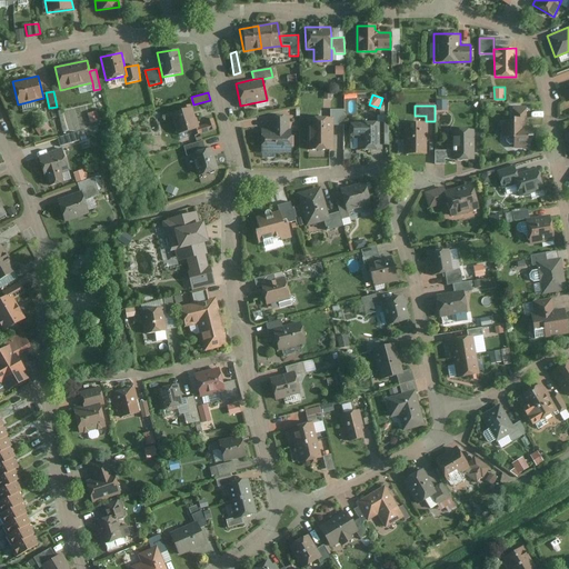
[(199,128),(192,107),(171,113),(178,135),(192,130),(199,128)]
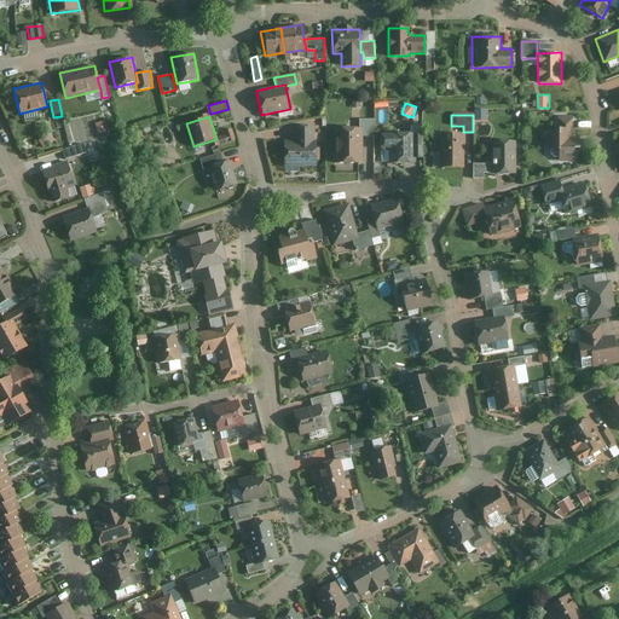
[(557,162),(573,162),(573,150),(579,150),(579,137),(571,137),(571,129),(572,129),(572,116),(557,116),(557,134),(545,134),(545,149),(550,150),(550,154),(554,157),(557,157),(557,162)]
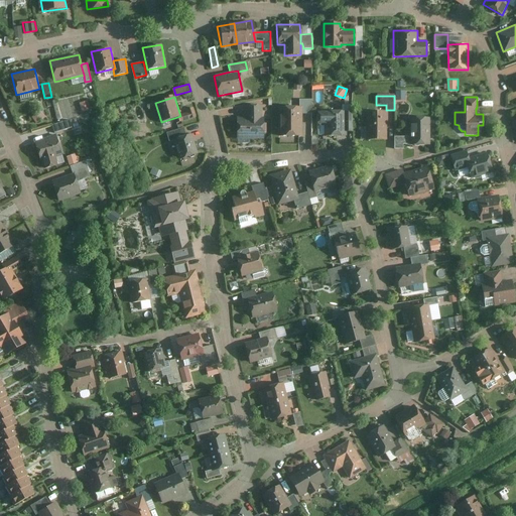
[(298,100),(298,107),(301,107),(301,114),(311,114),(311,100),(298,100)]
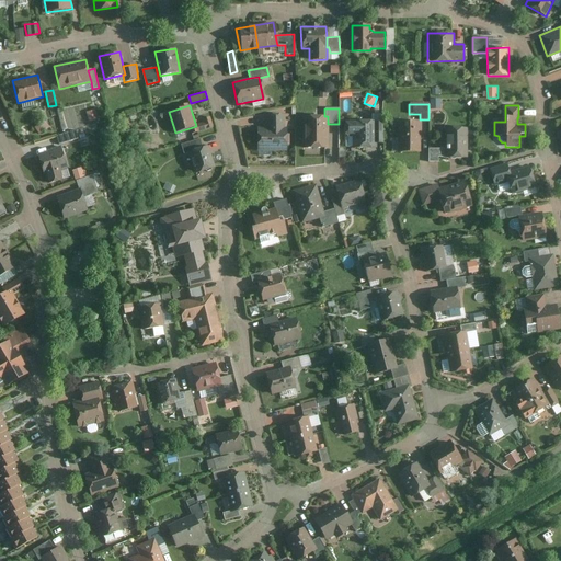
[(90,121),(98,118),(95,110),(88,112),(90,121)]
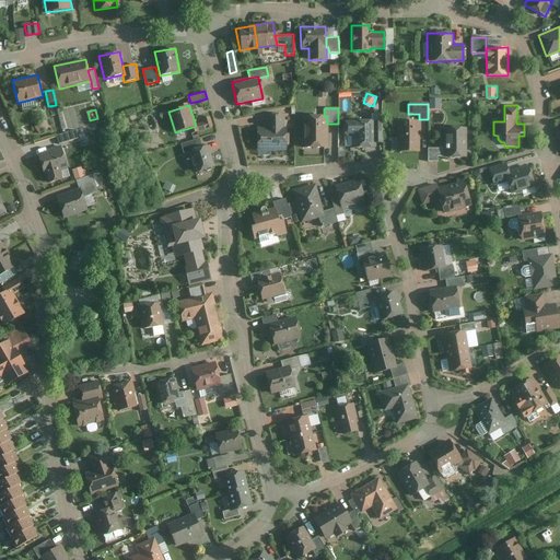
[(255,151),(286,150),(284,127),(283,127),(283,114),(265,114),(265,127),(255,127),(255,151)]
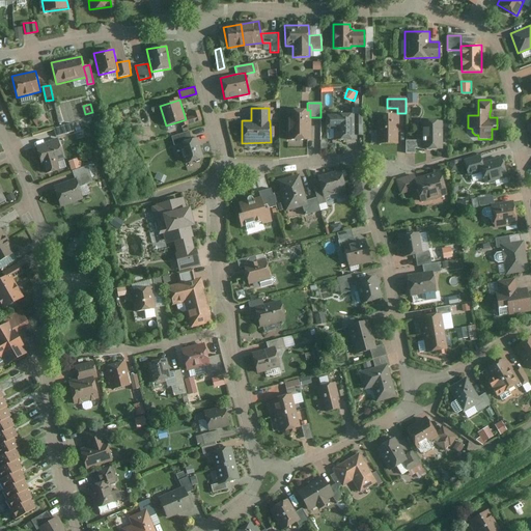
[(310,117),(310,110),(307,110),(285,110),(285,140),(310,140),(310,117)]
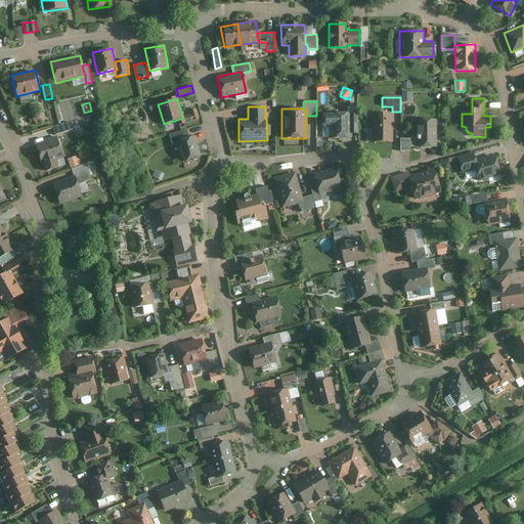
[(183,119),(183,118),(177,120),(179,126),(200,120),(197,110),(189,112),(191,117),(183,119)]
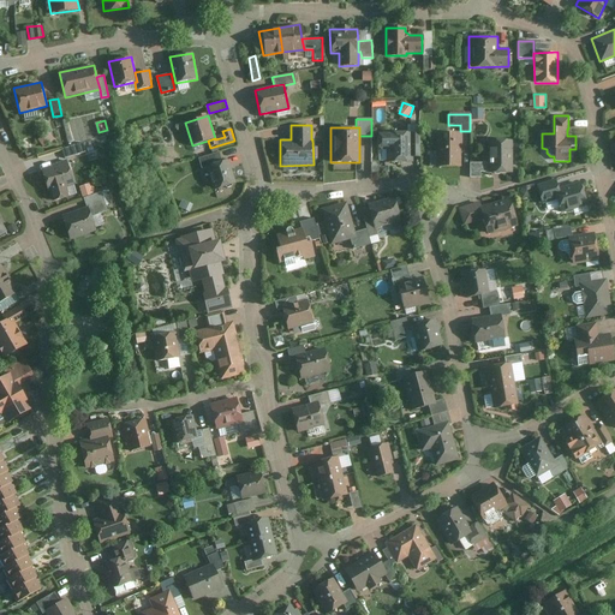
[(42,145),(54,142),(52,133),(40,137),(42,145)]
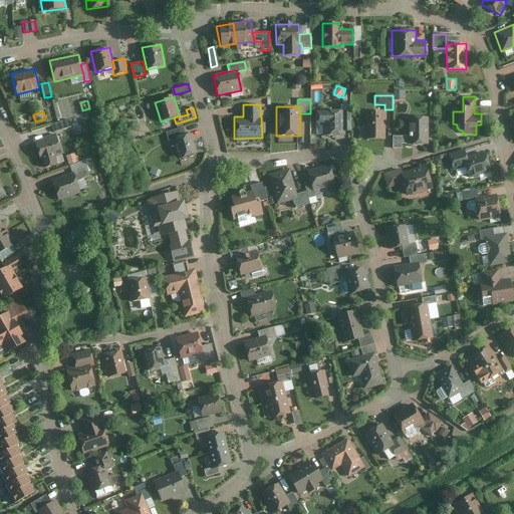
[(350,111),(315,111),(315,124),(323,123),(323,136),(344,136),(344,132),(350,131),(350,111)]
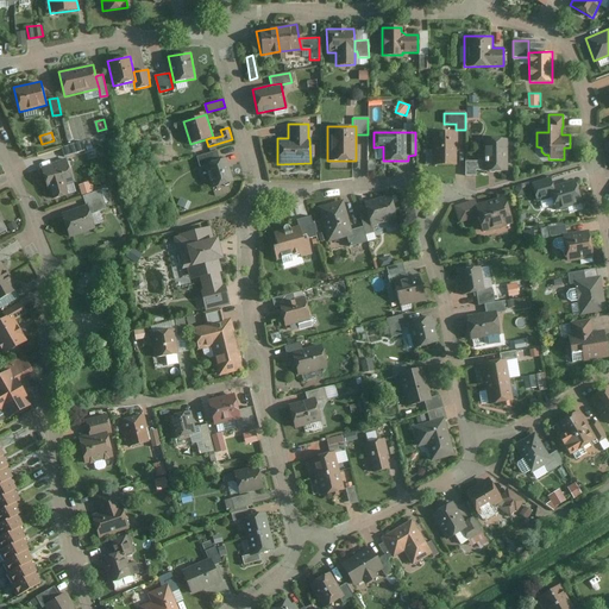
[(456,165),(456,132),(432,132),(432,165),(456,165)]
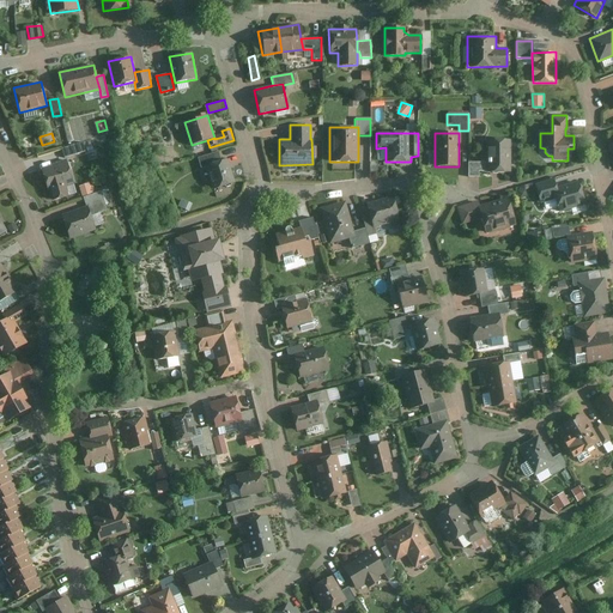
[(510,173),(510,140),(485,140),(485,163),(485,171),(485,173),(510,173)]
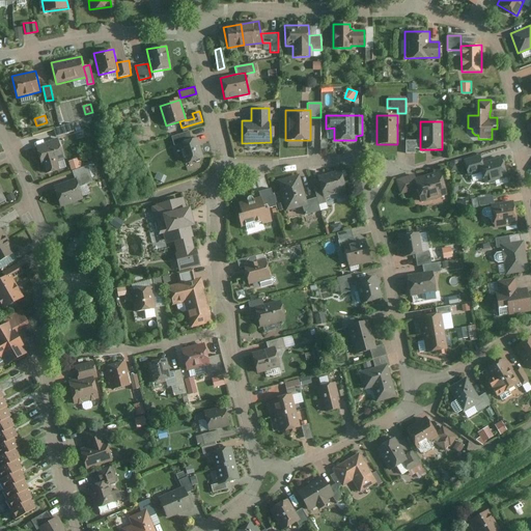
[(72,123),(54,129),(57,137),(74,132),(72,123)]
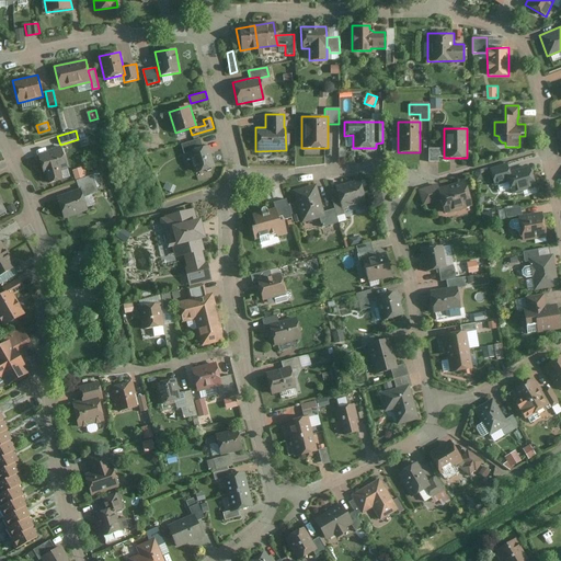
[(189,151),(203,147),(201,139),(182,144),(184,153),(189,151)]
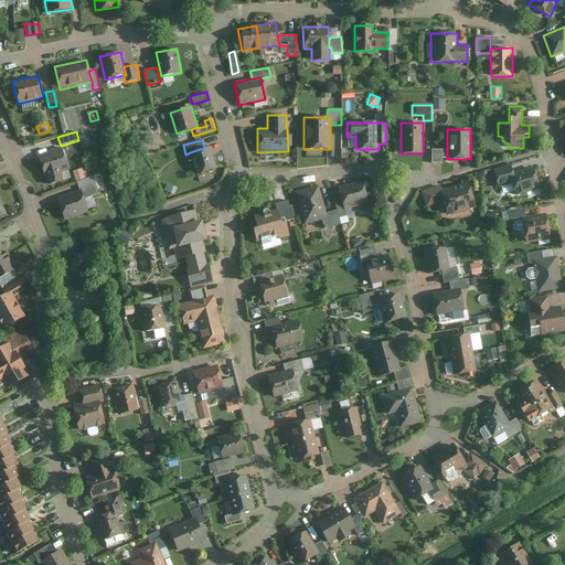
[(216,169),(210,147),(204,148),(190,152),(196,174),(216,169)]
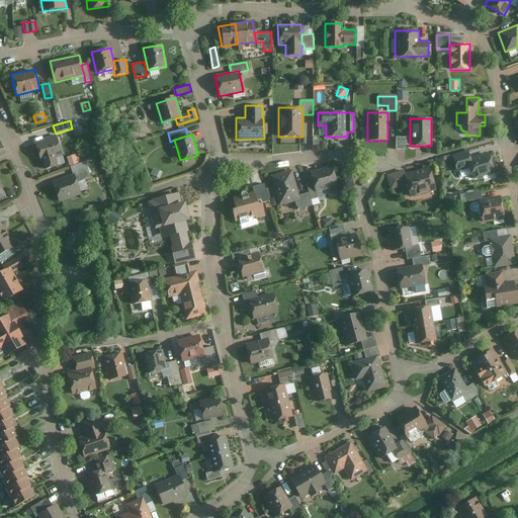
[(57,136),(34,143),(44,170),(59,165),(56,158),(63,156),(57,136)]
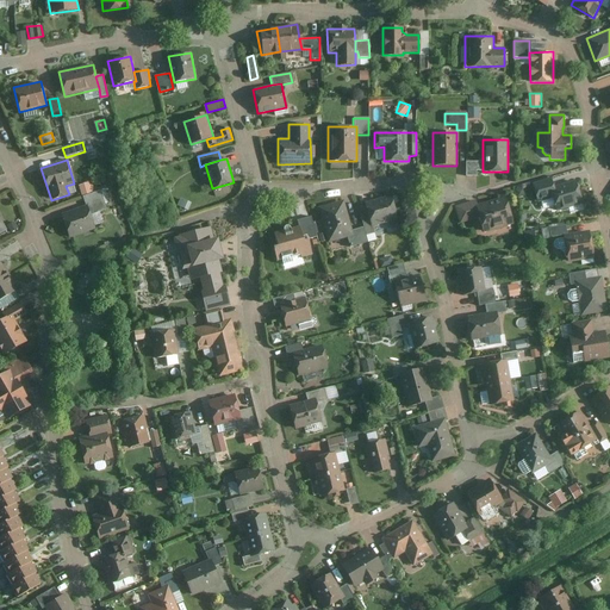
[(483,170),(483,162),(465,162),(465,176),(477,176),(477,170),(483,170)]
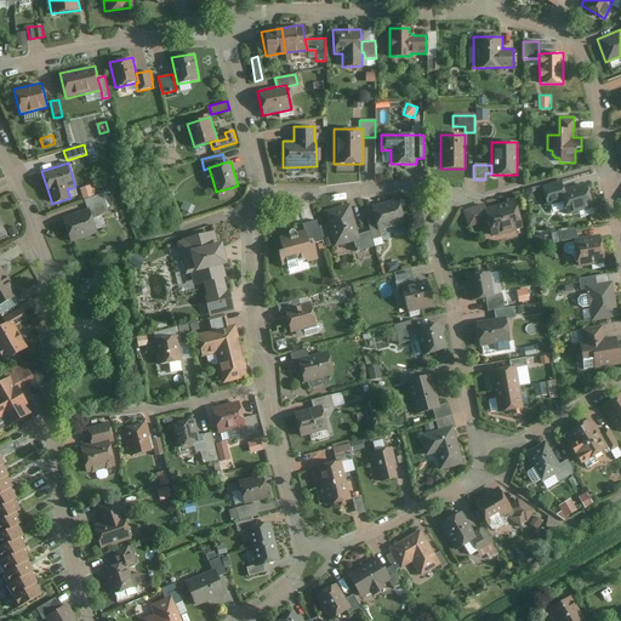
[(559,192),(564,191),(562,182),(541,188),(547,206),(562,201),(559,192)]
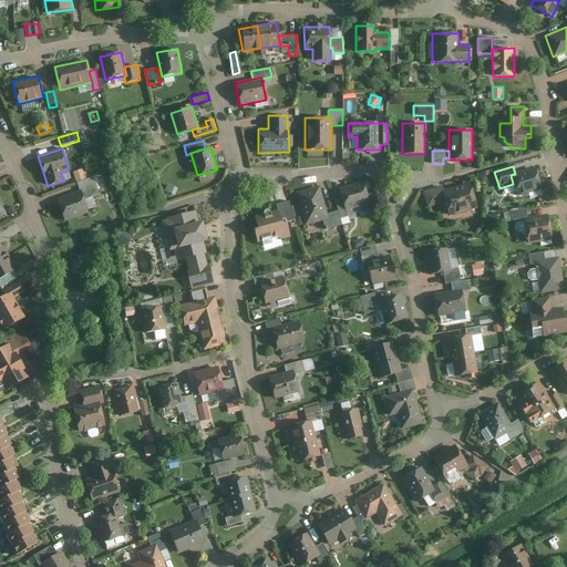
[(85,168),(74,172),(76,181),(88,178),(85,168)]
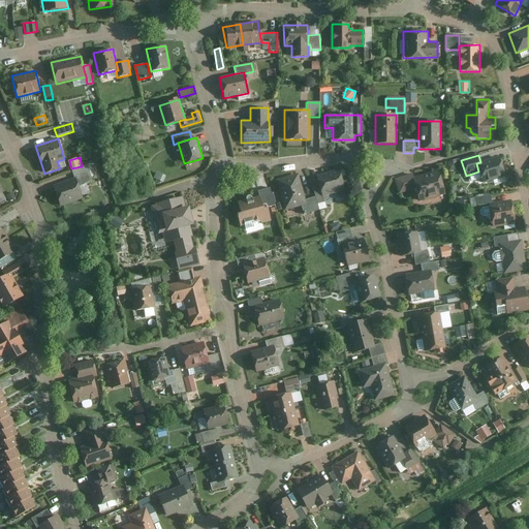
[(504,177),(499,157),(480,162),(476,163),(478,172),(483,183),(504,177)]
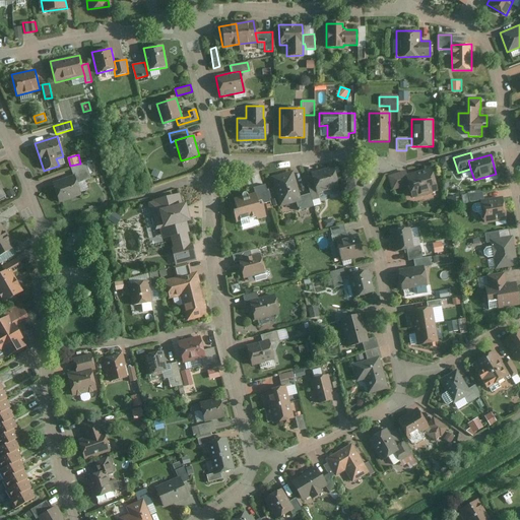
[(71,168),(74,175),(77,184),(91,179),(85,163),(71,168)]
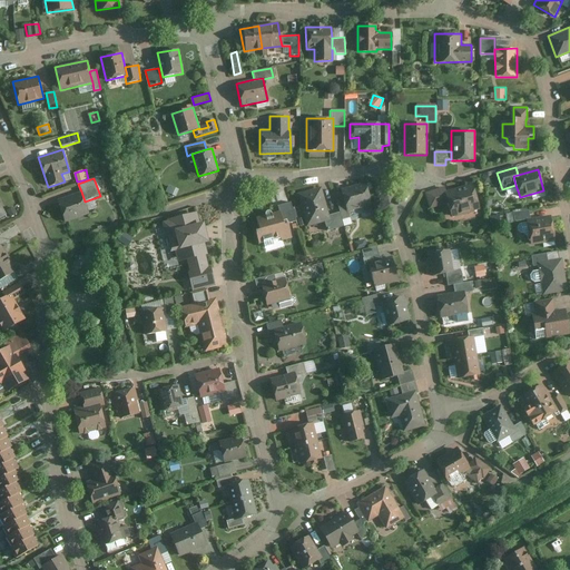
[(371,205),(364,183),(340,190),(342,199),(346,212),(371,205)]
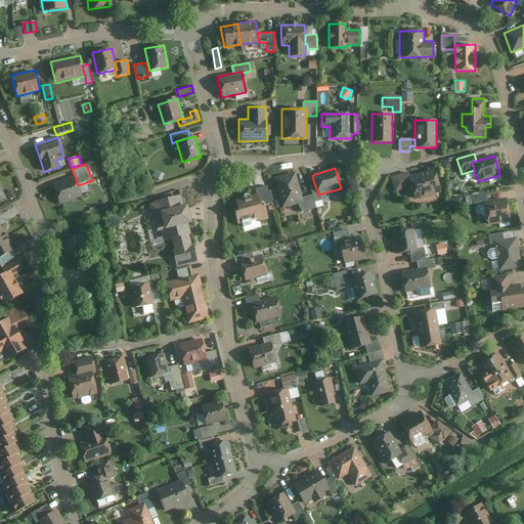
[(440,193),(433,170),(410,177),(406,178),(409,188),(413,202),(440,193)]
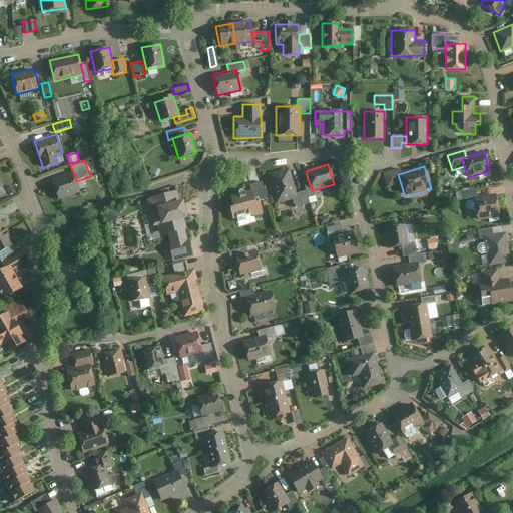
[(296,193),(288,169),(267,175),(276,204),(292,199),(297,197),(296,193)]
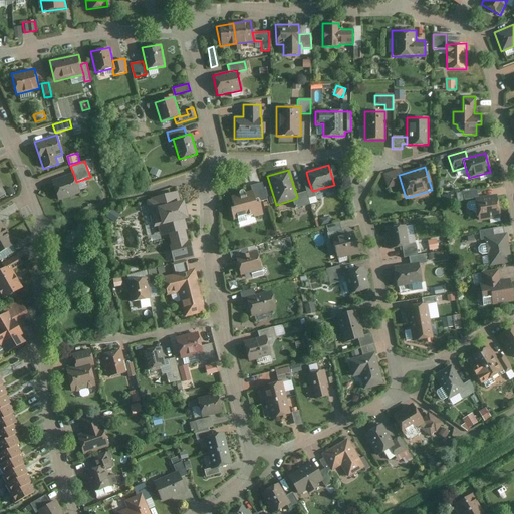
[(399,175),(403,174),(401,170),(382,175),(387,190),(402,185),(399,175)]
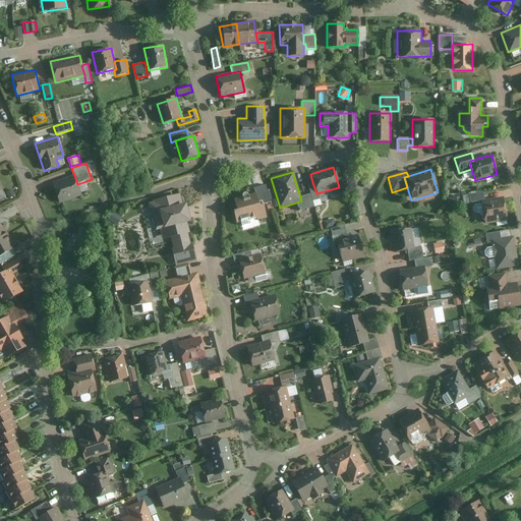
[(77,184),(74,175),(52,183),(59,204),(81,196),(77,184)]
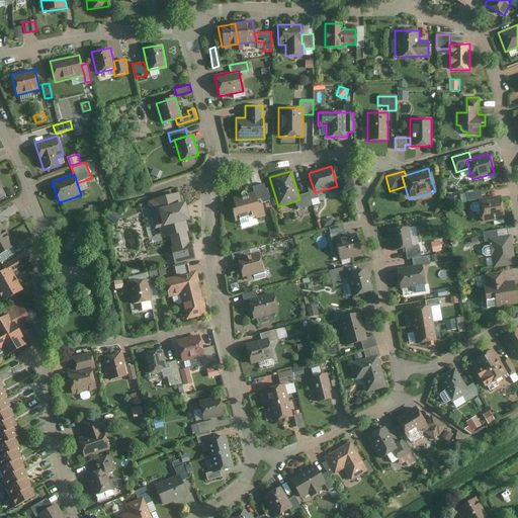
[(315,192),(311,181),(305,182),(309,193),(311,200),(317,198),(315,192)]
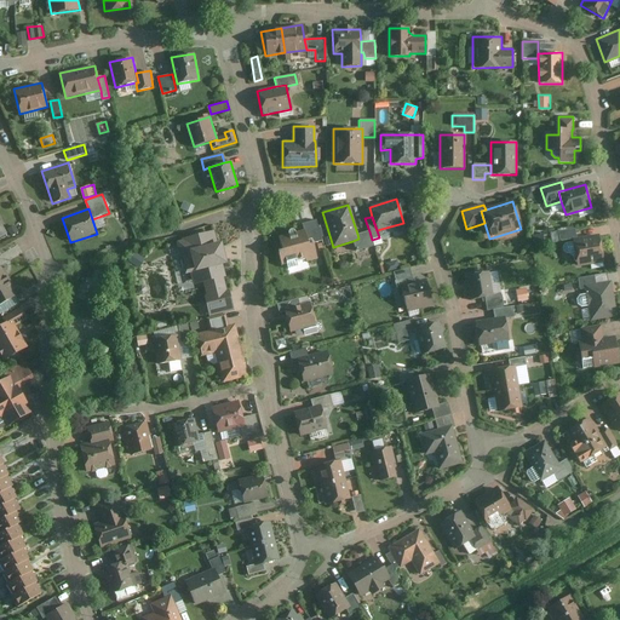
[(302,224),(304,231),(306,245),(314,244),(320,241),(315,222),(302,224)]
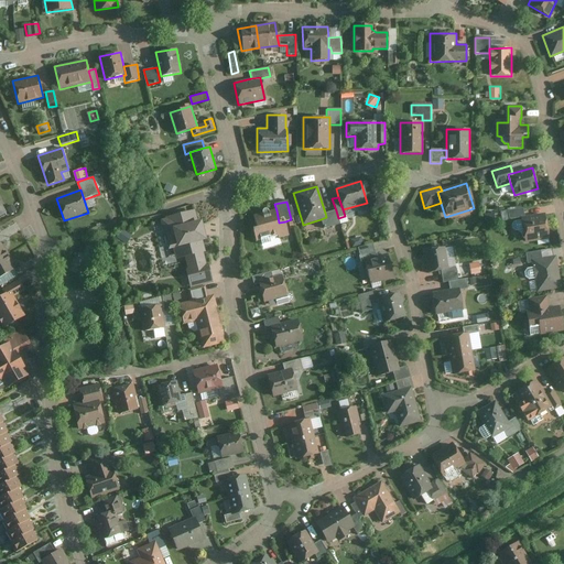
[(524,217),(523,208),(508,210),(509,219),(524,217)]
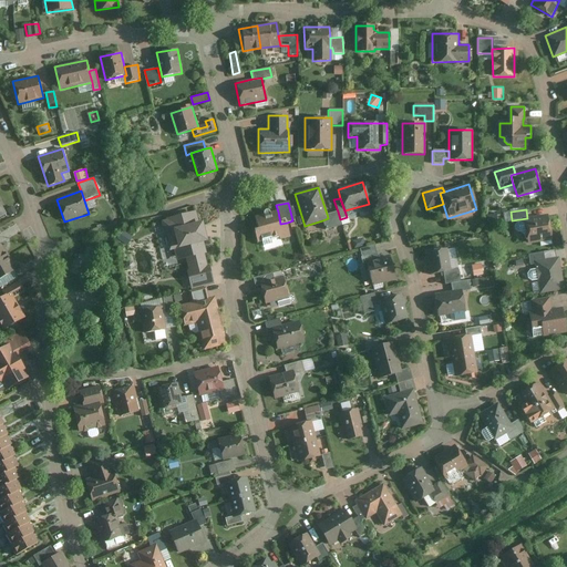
[(270,240),(278,237),(278,240),(290,237),(287,223),(280,224),(278,212),(269,213),(268,212),(266,210),(264,210),(263,210),(261,213),(261,215),(251,218),(257,243),(259,241),(261,246),(271,244),(270,240)]
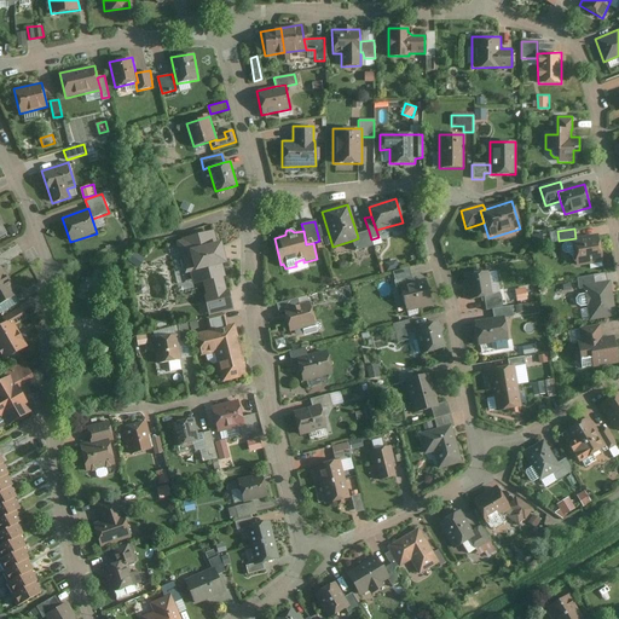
[(208,304),(229,299),(224,278),(225,277),(224,265),(229,264),(224,241),(218,242),(215,231),(177,241),(185,276),(191,273),(194,285),(203,283),(208,304)]
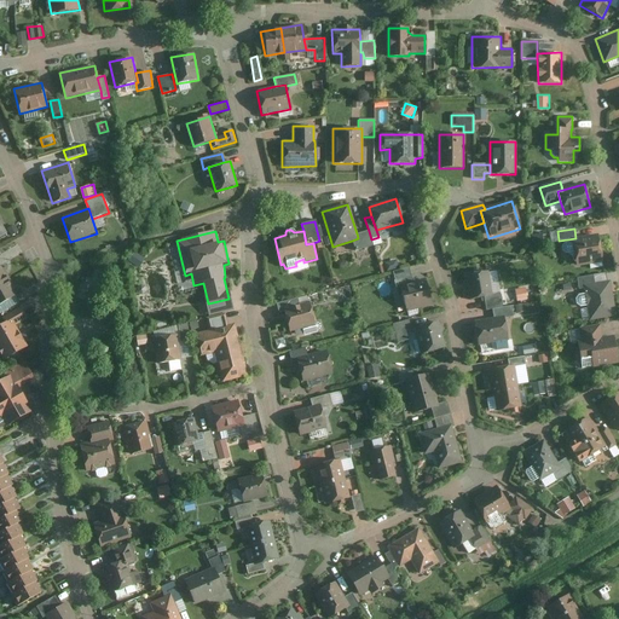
[(371,239),(369,231),(357,233),(358,238),(352,241),(356,250),(374,246),(371,239)]
